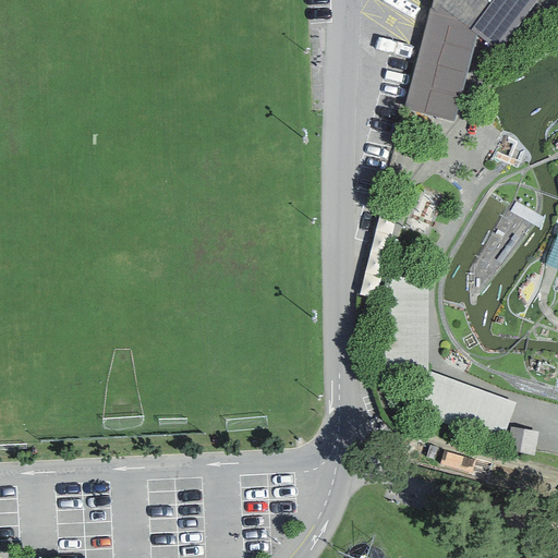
[(470,29),(432,0),(431,0),(419,50),(417,53),(403,109),(452,122),(475,35),(470,29)]
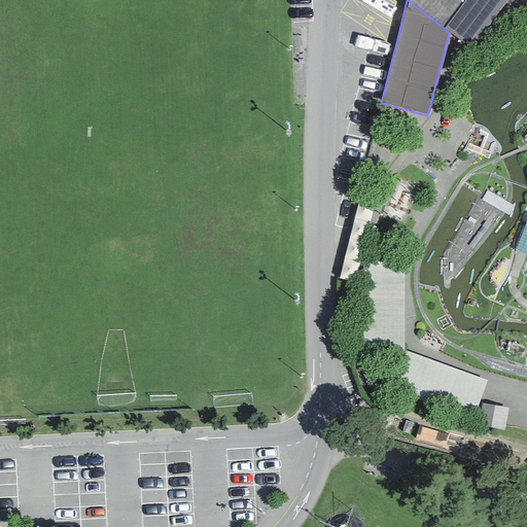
[(408,0),(444,28),(464,0),(408,0)]
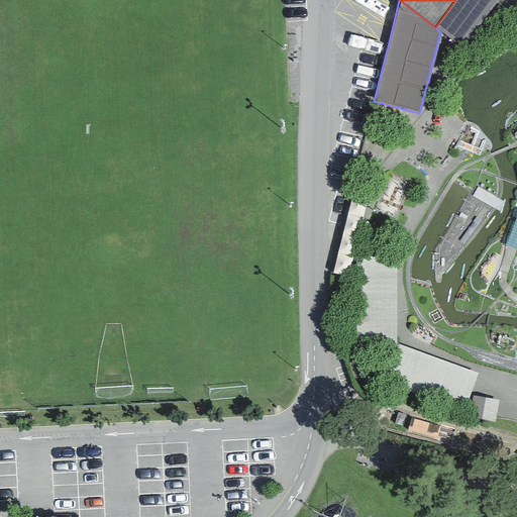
[(455,0),(435,27),(440,32),(459,46),(496,0),(455,0)]
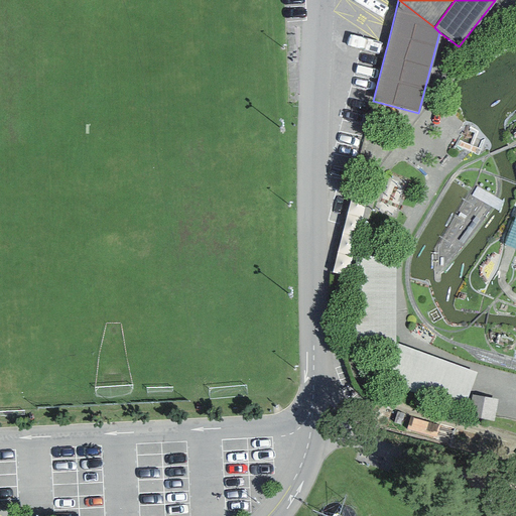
[(392,346),(380,379),(464,409),(478,371),(395,342),(392,346)]
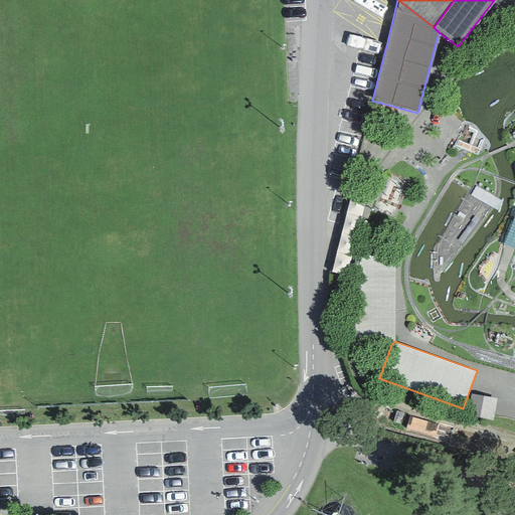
[(496,396),(470,393),(467,416),(493,420),(496,396)]
